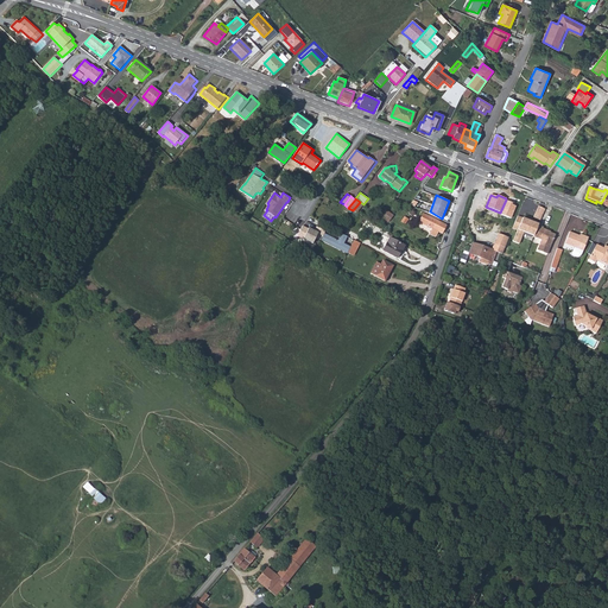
[(513,203),(506,200),(500,213),(500,214),(511,217),(515,207),(512,206),(513,203)]
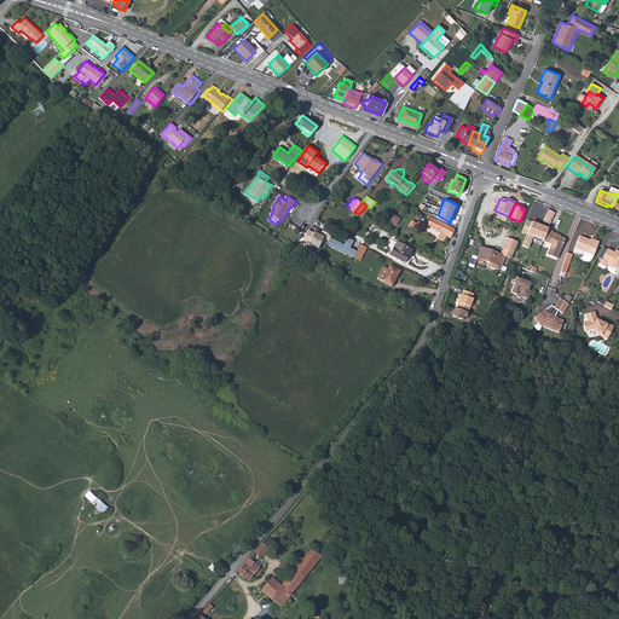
[(370,208),(366,206),(359,214),(364,218),(370,208)]
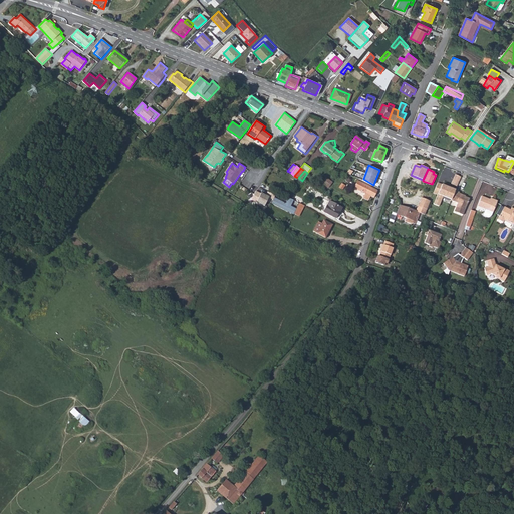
[(461,177),(455,174),(451,184),(457,186),(461,177)]
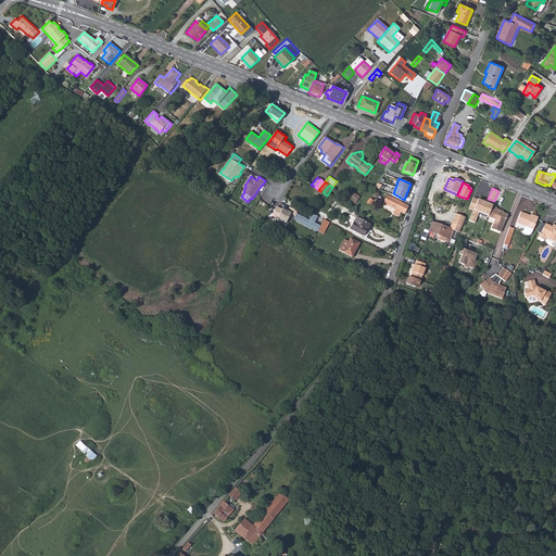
[(352,193),(349,200),(356,204),(359,199),(352,193)]
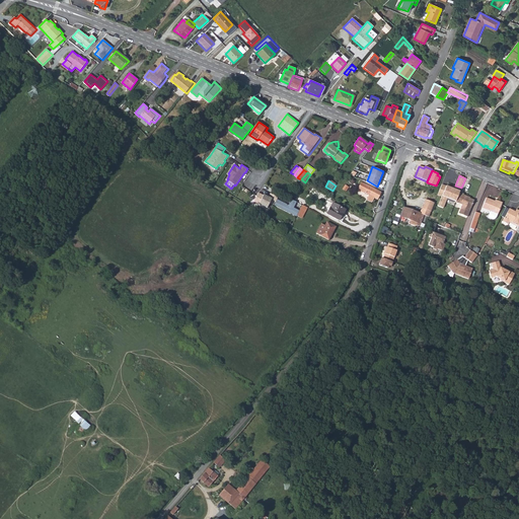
[(377,200),(380,193),(361,182),(358,190),(369,196),(366,202),(370,204),(373,198),(377,200)]
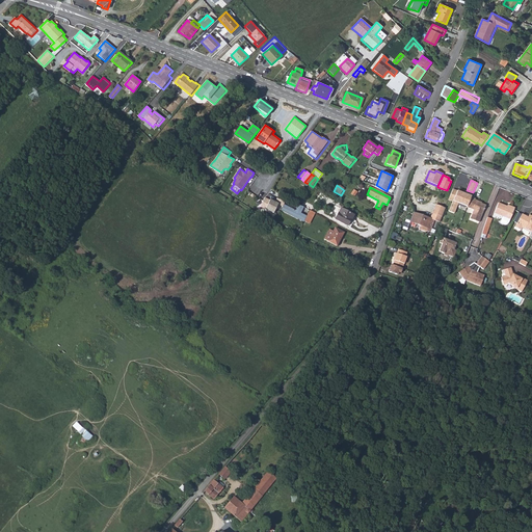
[(471,196),(452,189),(448,200),(452,202),(449,211),(454,213),(458,203),(467,207),(471,197),(471,196)]
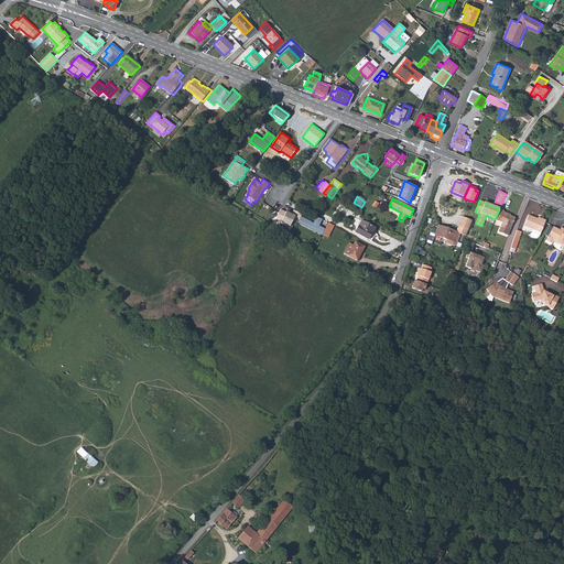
[(279,209),(274,219),(288,226),(292,215),(279,209)]
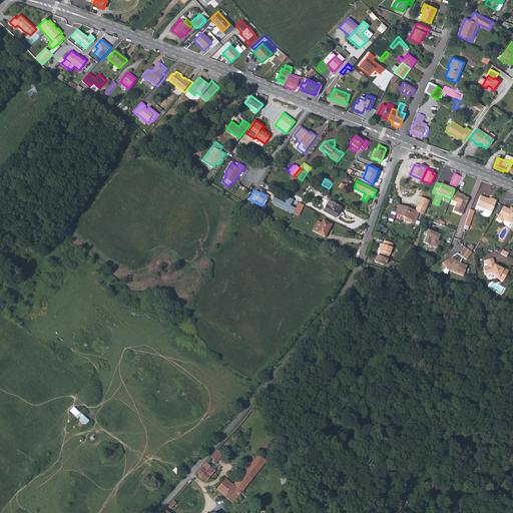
[(458,192),(454,190),(450,199),(450,200),(457,202),(453,211),(462,214),(469,198),(458,193),(458,192)]
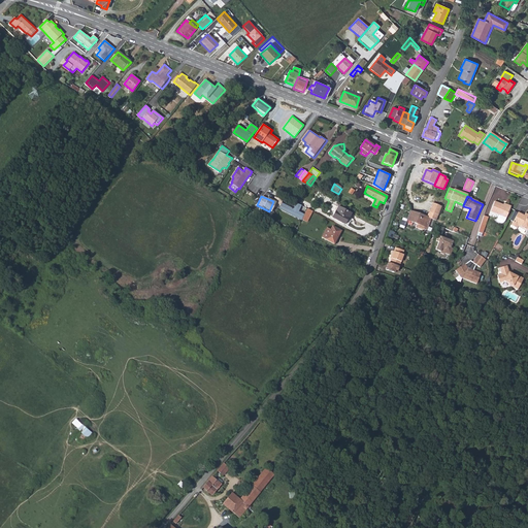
[(281,202),(277,208),(300,220),(303,215),(297,211),(301,205),(295,202),(292,207),(281,202)]
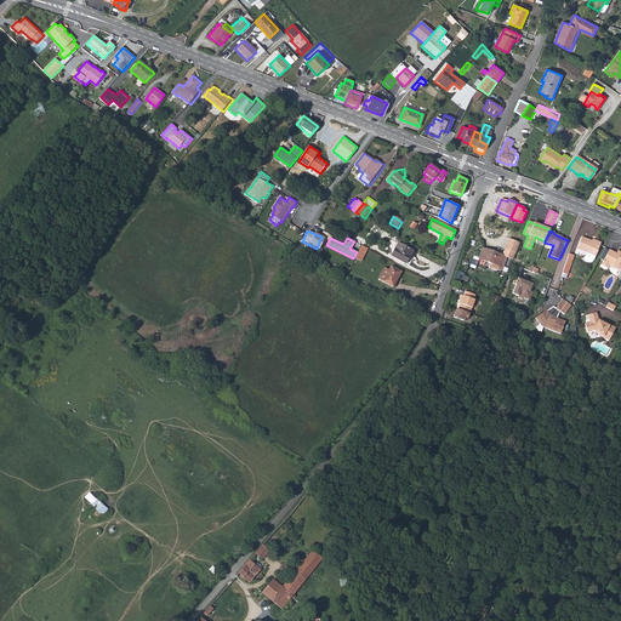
[(591,241),(581,238),(576,249),(584,252),(581,256),(593,260),(599,245),(591,241)]
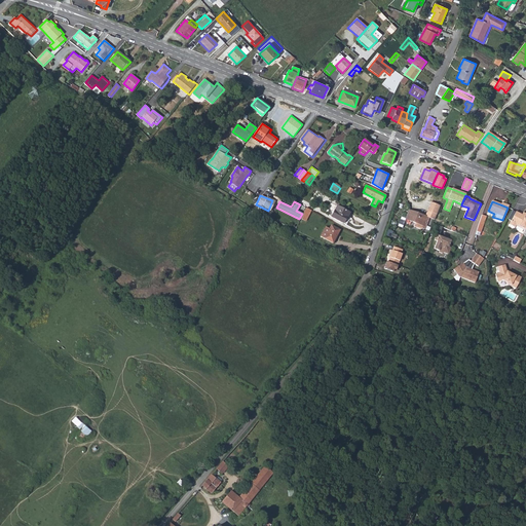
[(440,205),(430,202),(425,217),(409,211),(406,219),(415,223),(414,225),(415,227),(419,229),(422,228),(423,226),(425,227),(428,218),(434,220),(440,205)]
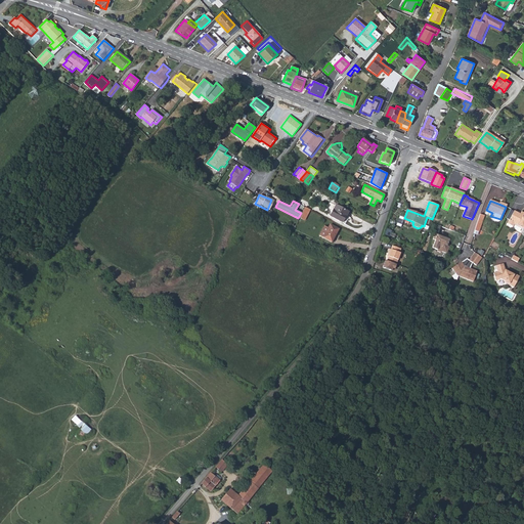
[(332,208),(329,214),(331,215),(330,216),(342,223),(346,216),(348,212),(336,206),(334,210),(332,208)]
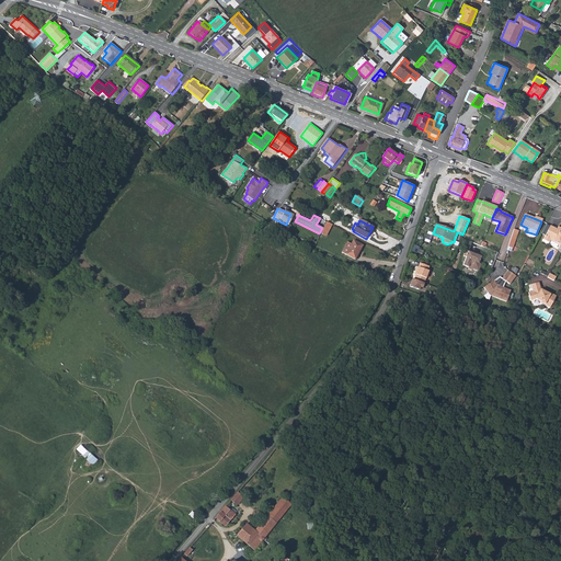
[(324,237),(331,225),(325,221),(322,228),(319,233),(324,237)]
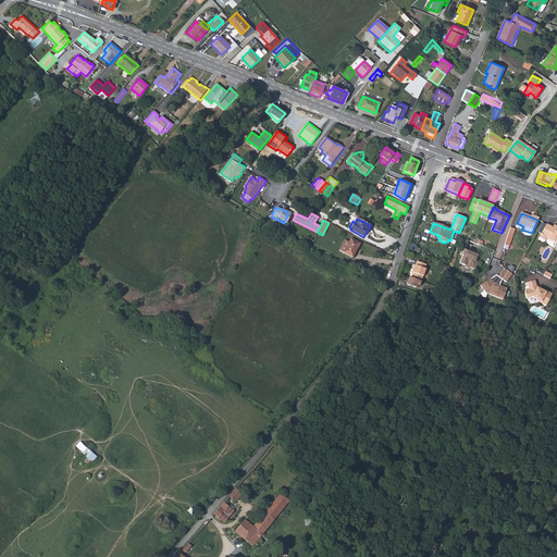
[(556,225),(555,225),(553,227),(553,229),(551,227),(551,225),(546,224),(540,237),(546,240),(547,238),(549,239),(549,240),(556,244),(556,242),(556,225)]
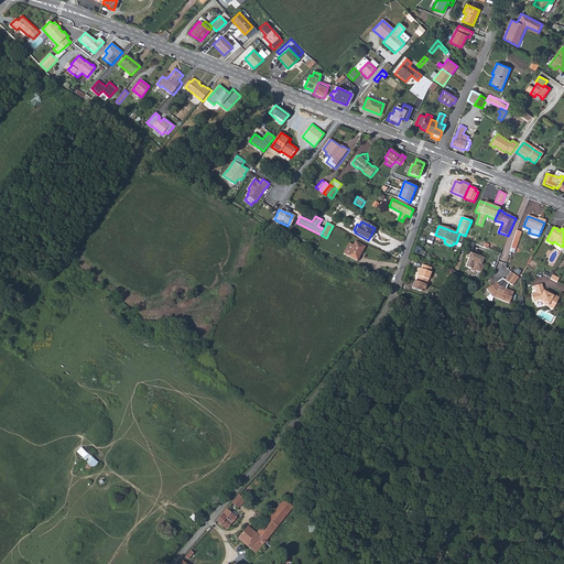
[(520,232),(516,231),(510,248),(514,250),(520,232)]
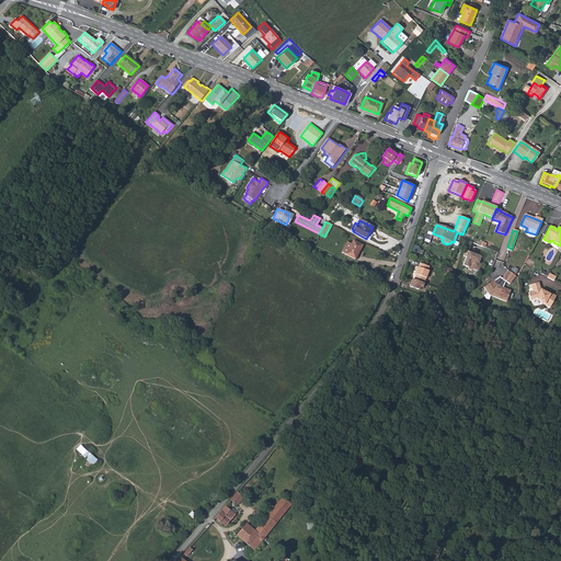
[(348,242),(342,252),(354,260),(363,245),(354,241),(352,243),(348,242)]
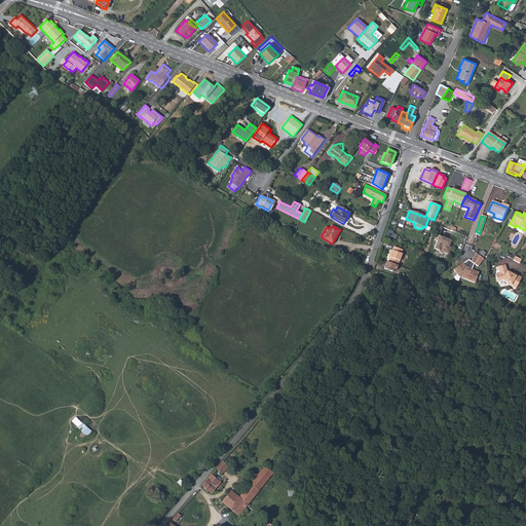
[(438,241),(434,249),(439,251),(440,253),(443,254),(445,253),(448,255),(451,248),(449,248),(449,245),(450,246),(452,241),(447,239),(440,236),(438,235),(435,240),(438,241)]
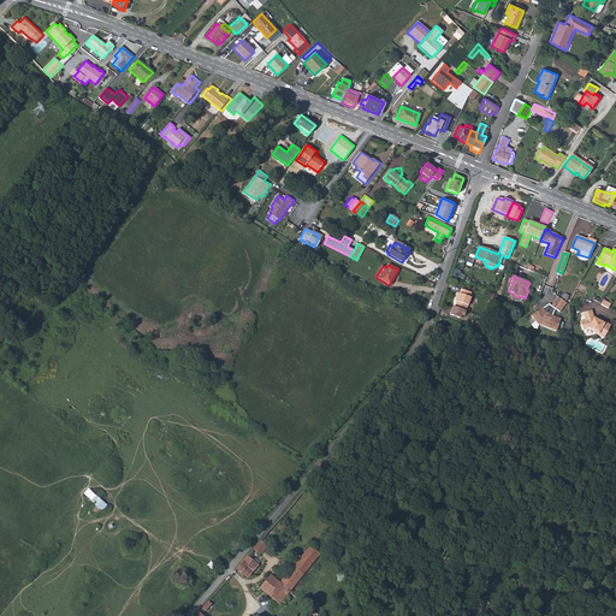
[(471,292),(461,289),(458,294),(457,292),(455,298),(456,298),(454,307),(463,311),(465,312),(469,297),(471,292)]
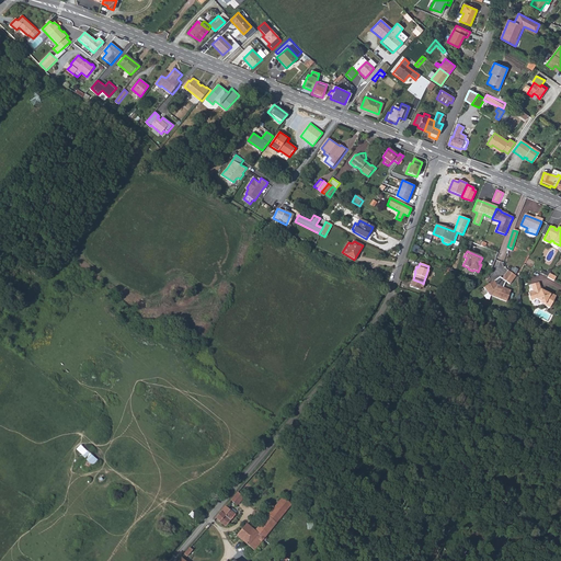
[(506,301),(511,290),(503,288),(506,282),(513,286),(515,276),(507,271),(502,278),(500,276),(494,281),(493,281),(484,287),(490,295),(506,301)]
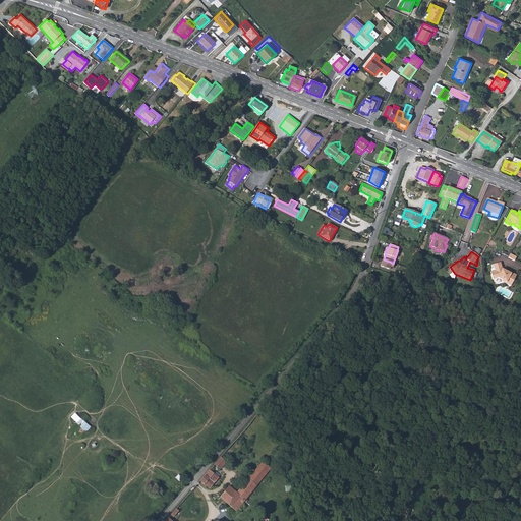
[(384,259),(381,258),(378,266),(387,269),(388,266),(391,267),(392,263),(384,259)]
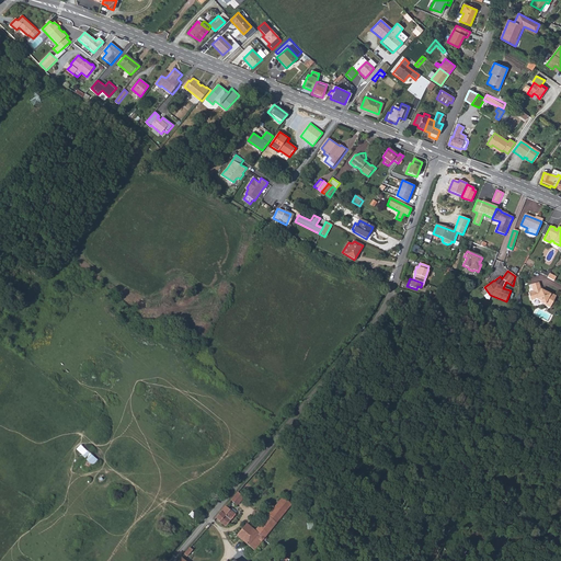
[(546,293),(540,289),(538,283),(530,285),(533,292),(528,293),(530,300),(536,299),(539,301),(539,302),(549,308),(556,297),(549,294),(549,295),(546,293)]
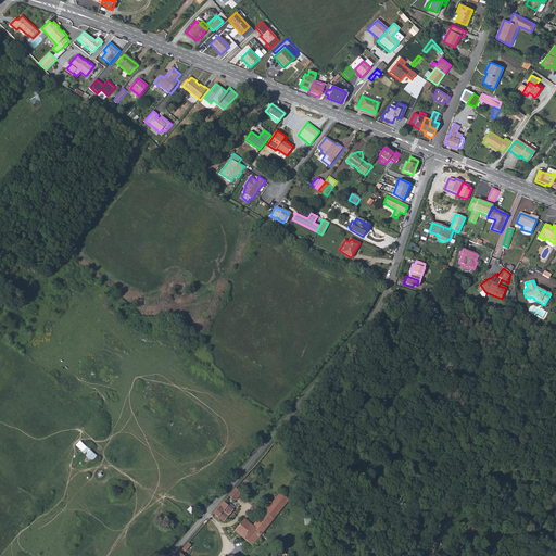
[(79,462),(87,468),(97,457),(89,450),(79,462)]
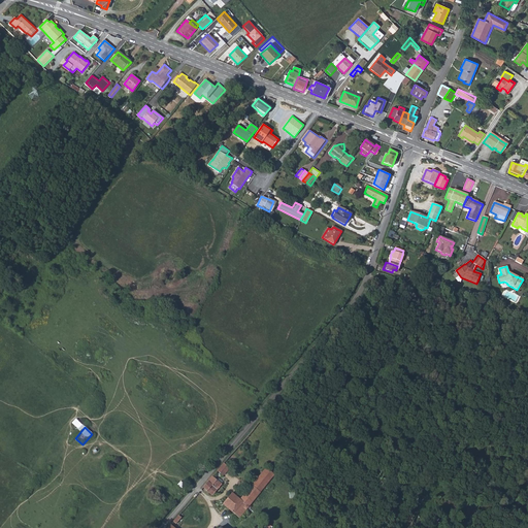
[(230,468),(223,463),(216,471),(223,476),(230,468)]
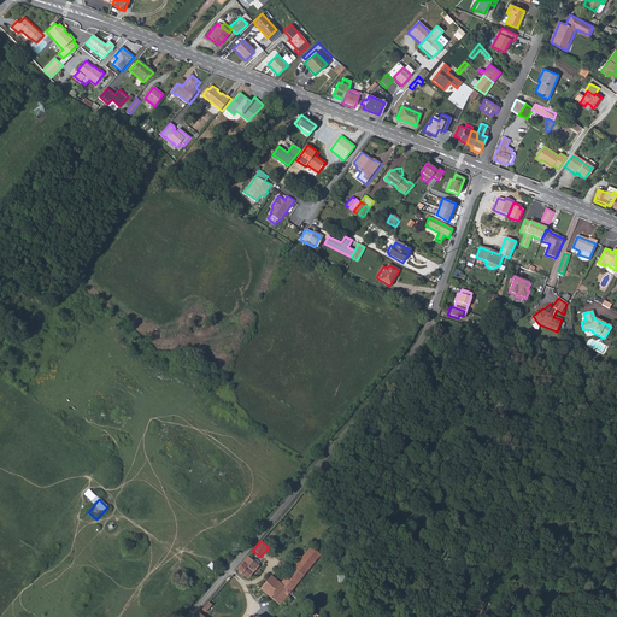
[(291,594),(293,592),(291,591),(321,553),(312,546),(280,585),(270,576),(259,589),(278,605),(289,593),(291,594)]
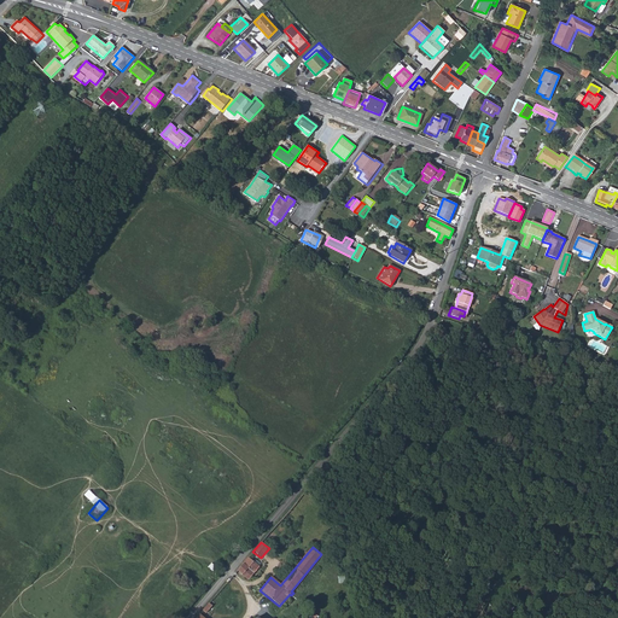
[(252,561),(248,558),(237,570),(243,576),(243,575),(248,579),(261,564),(255,559),(252,561)]
